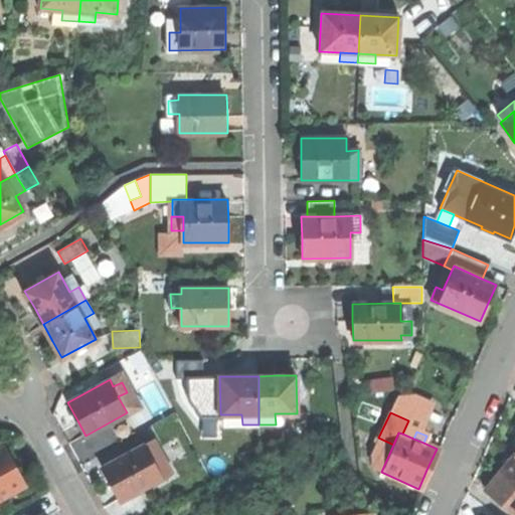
[(112,485),(120,500),(163,477),(154,461),(162,456),(156,445),(147,450),(144,445),(103,467),(112,485)]
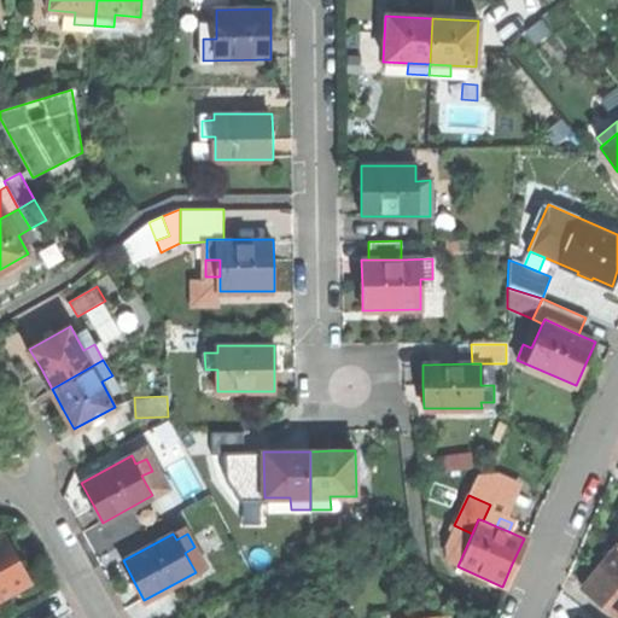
[(0,598),(30,582),(18,558),(6,536),(0,538),(0,598)]
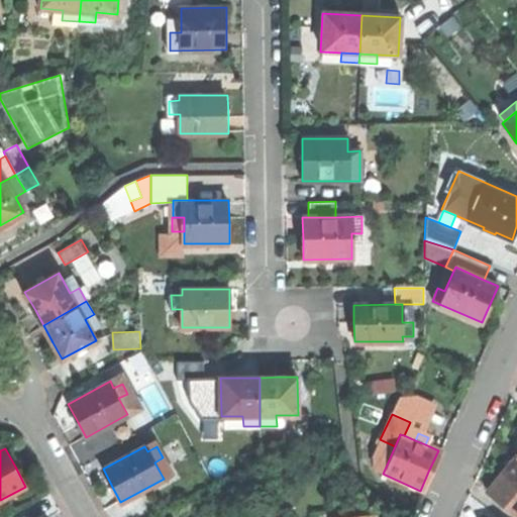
[(243,455),(248,469),(261,463),(261,448),(243,455)]
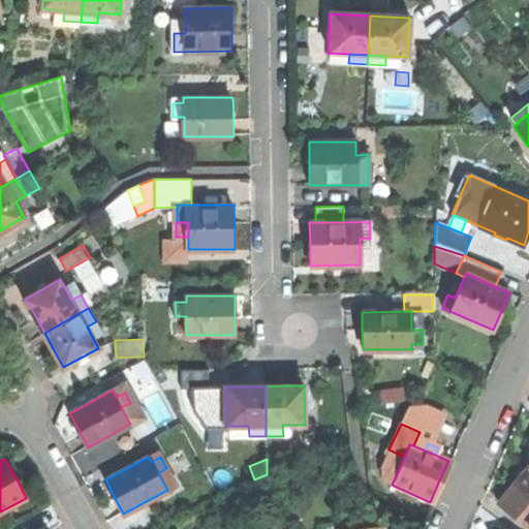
[(498,500),(528,526),(528,468),(527,467),(512,484),(498,500)]
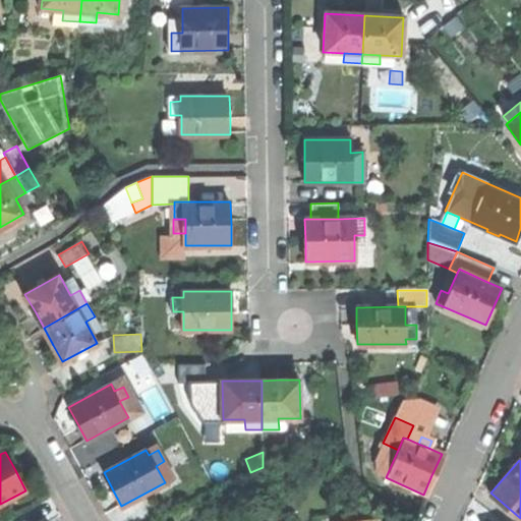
[(173,478),(164,461),(156,466),(165,482),(173,478)]
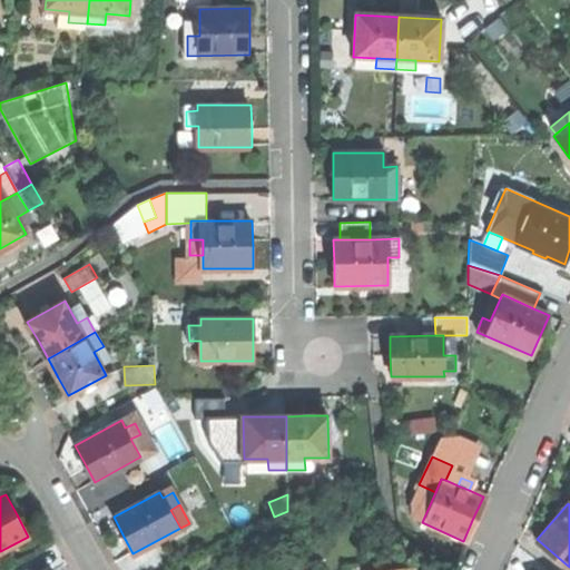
[(295,549),(300,567),(310,564),(304,547),(295,549)]
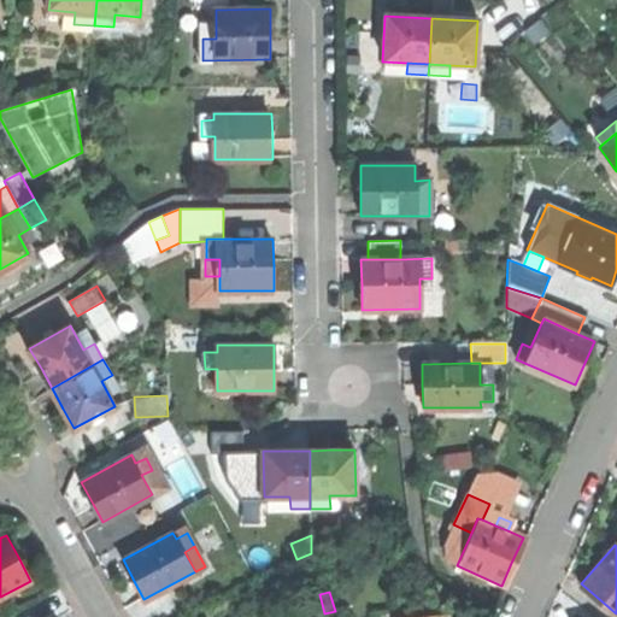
[(315,616),(324,613),(319,594),(310,597),(315,616)]
